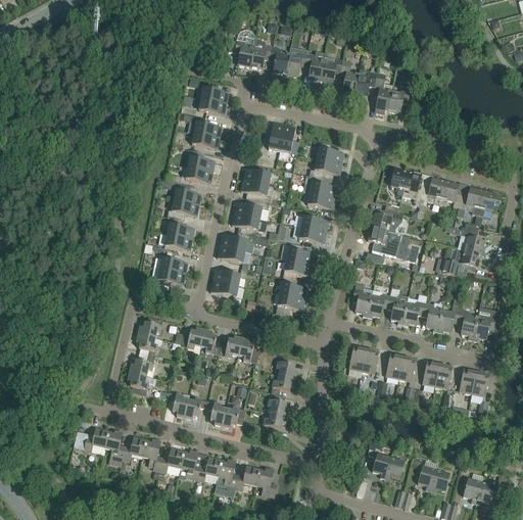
[(497,19),(491,21),(492,29),(500,27),(497,19)]
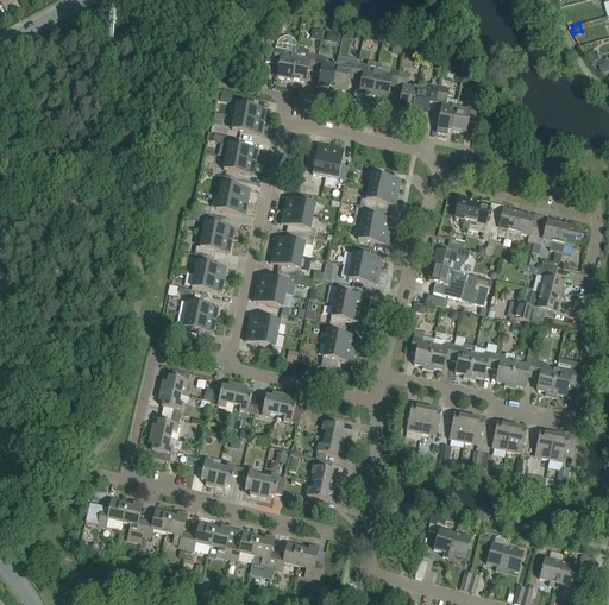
[(280,62),(277,75),(290,77),(292,71),(295,56),(296,44),(296,43),(296,41),(296,39),(295,38),(295,37),(294,35),(293,35),(292,33),(289,33),(288,32),(287,32),(286,32),(284,33),(282,33),(281,35),(280,35),(278,36),(277,38),(277,39),(276,45),(275,45),(272,61),(280,62)]
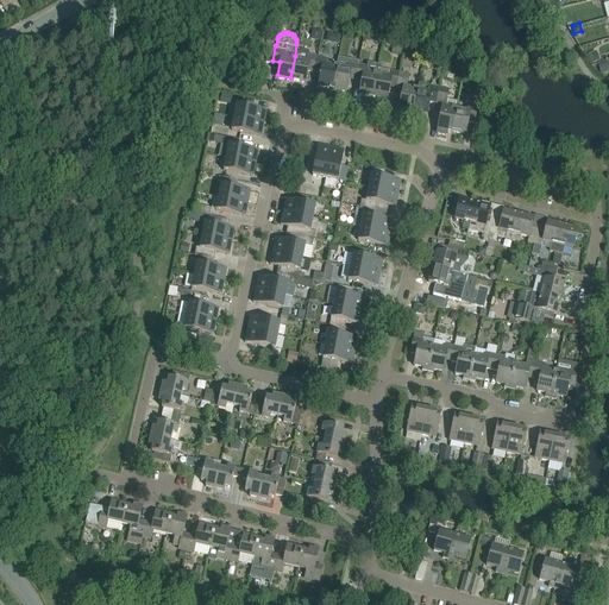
[(403,44),(393,42),(391,50),(402,52),(403,44)]
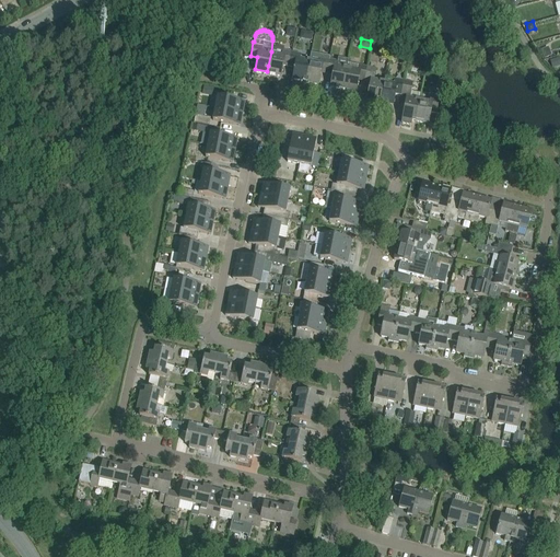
[(267,71),(280,74),(282,62),(289,64),(291,49),(283,48),(284,44),(273,42),(271,51),(268,66),(267,71)]
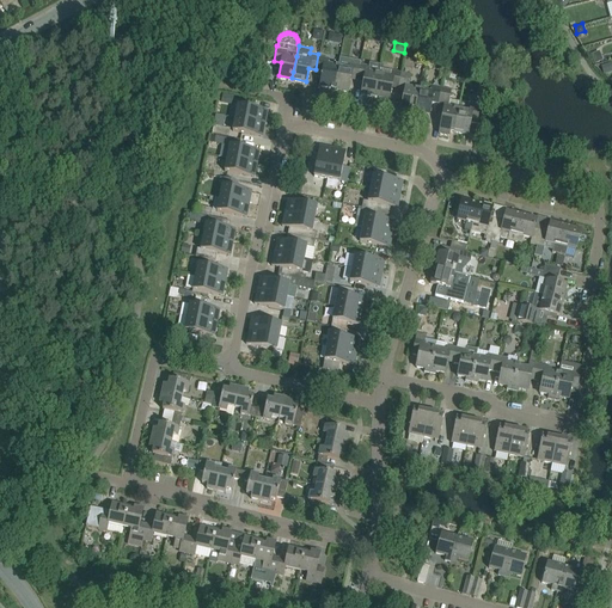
[(604,57),(600,49),(591,53),(594,61),(604,57)]
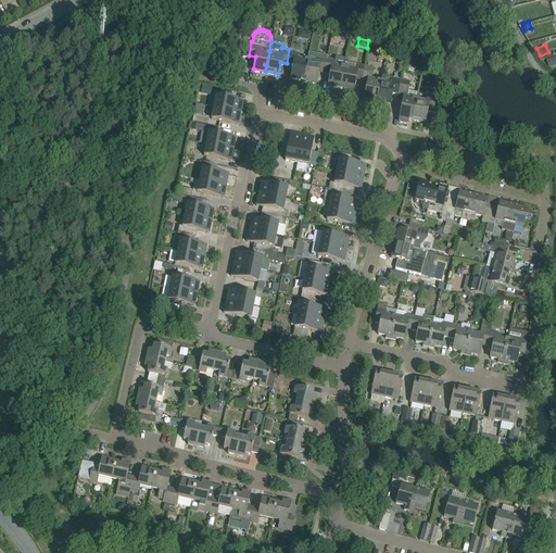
[(304,73),(307,58),(297,57),(298,51),(289,49),(287,63),(292,64),(290,76),(303,78),(304,73)]
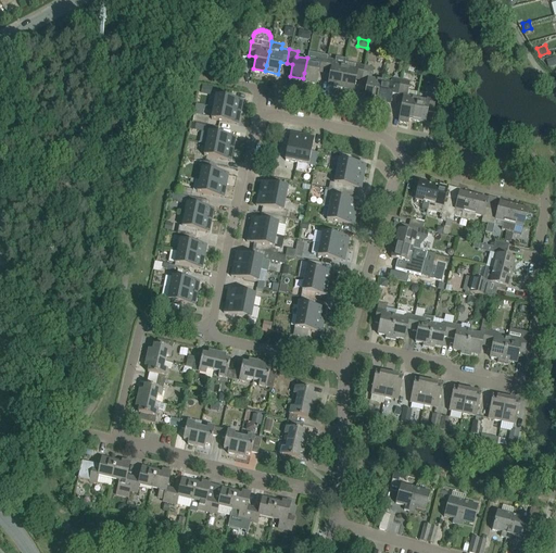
[(308,52),(307,58),(304,73),(303,78),(316,80),(318,68),(324,71),(327,55),(317,54),(308,52)]
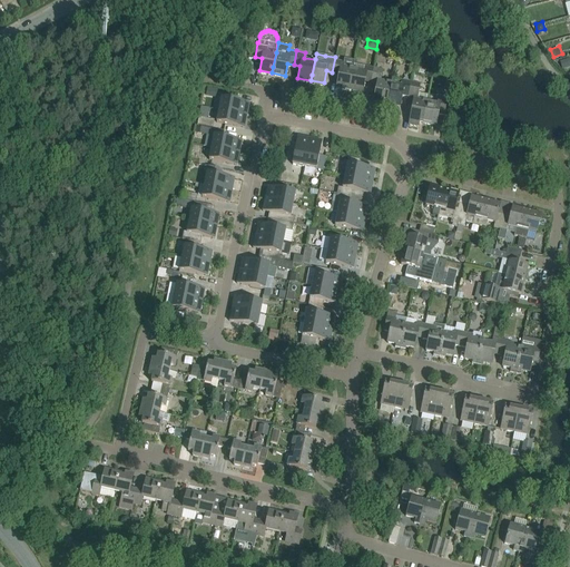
[(336,85),(350,88),(351,82),(354,61),(344,59),(335,57),(332,72),(338,74),(336,85)]
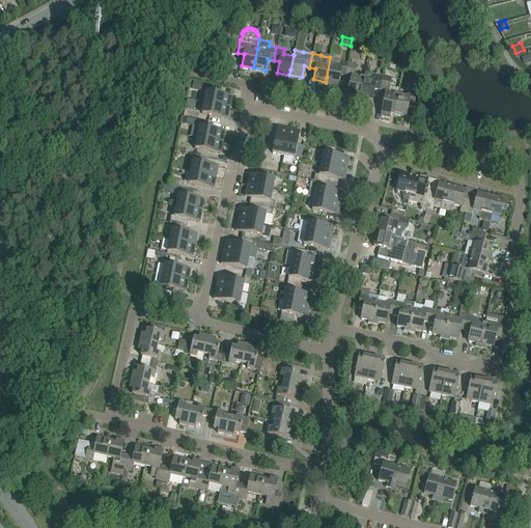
[(327,77),(326,82),(337,84),(340,73),(345,74),(347,60),(339,58),(330,57),(327,77)]
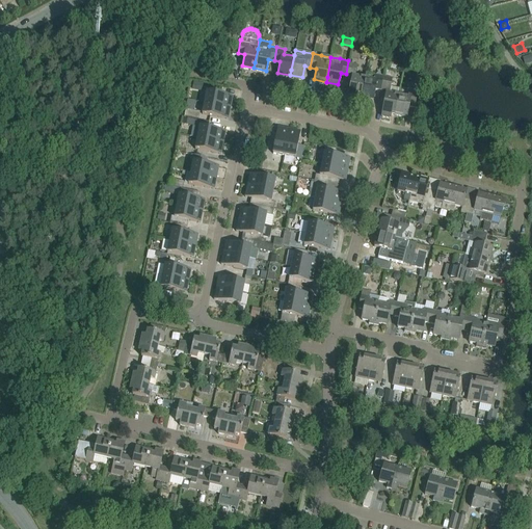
[(356,95),(361,95),(362,89),(364,76),(354,74),(356,62),(348,60),(346,74),(352,75),(348,97),(356,98),(356,95)]
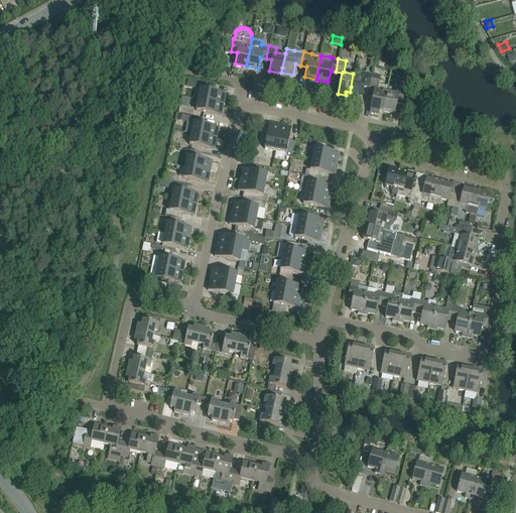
[(350,92),(362,95),(364,84),(370,85),(372,72),(363,70),(362,75),(353,74),(351,87),(350,92)]
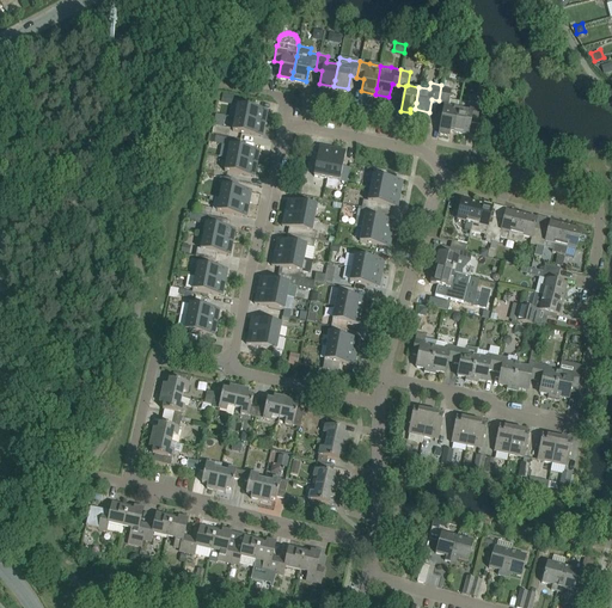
[(451,86),(441,85),(439,100),(448,102),(451,86)]
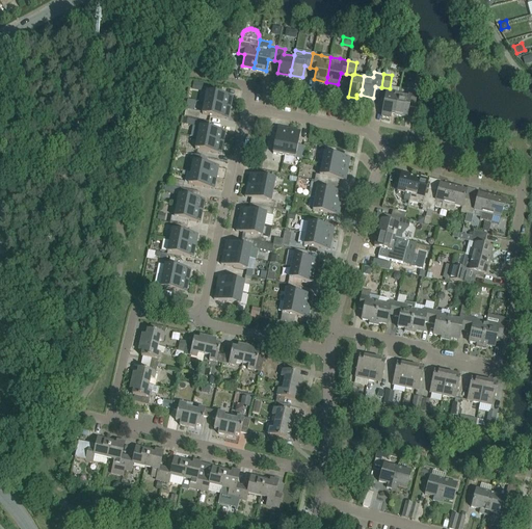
[(233,94),(225,93),(207,88),(205,100),(228,105),(230,99),(232,99),(233,94)]
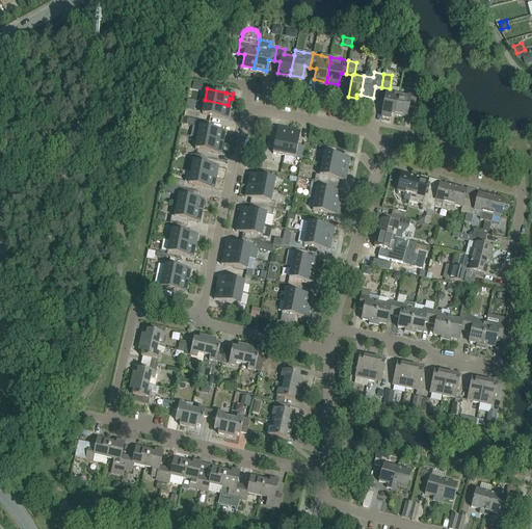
[(395,107),(394,112),(406,114),(409,103),(415,104),(417,90),(408,88),(407,94),(398,93),(395,107)]
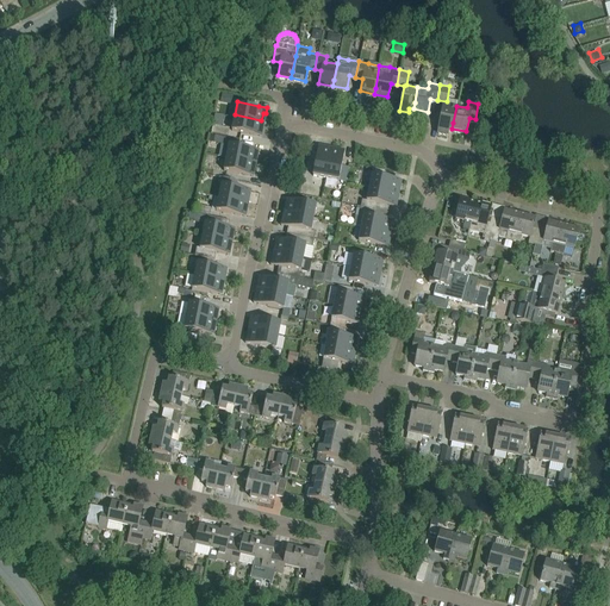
[(452,129),(453,123),(456,106),(443,104),(437,130),(447,132),(448,127),(452,129)]
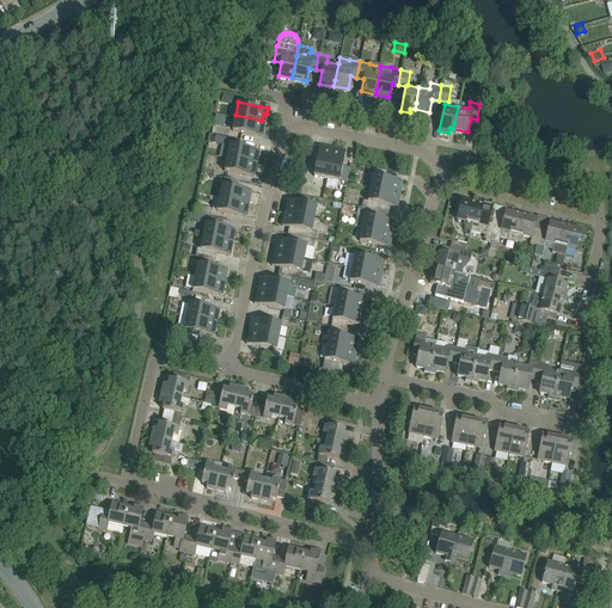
[(262,121),(236,115),(232,128),(262,134),(263,128),(261,128),(262,121)]
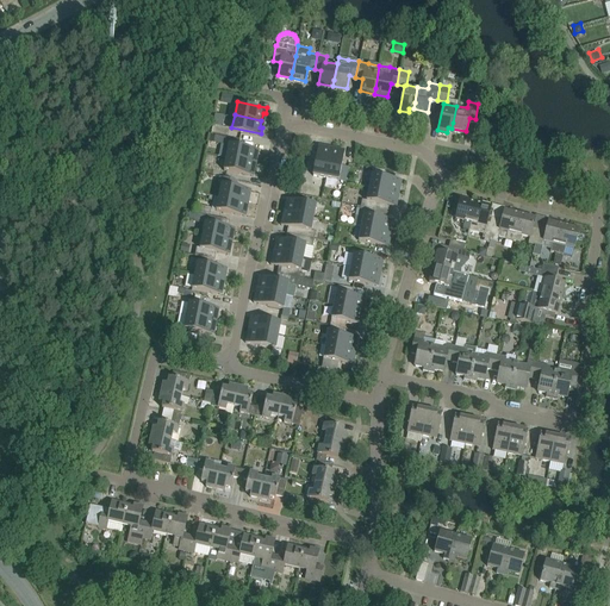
[(212,123),(211,130),(228,133),(229,125),(212,123)]
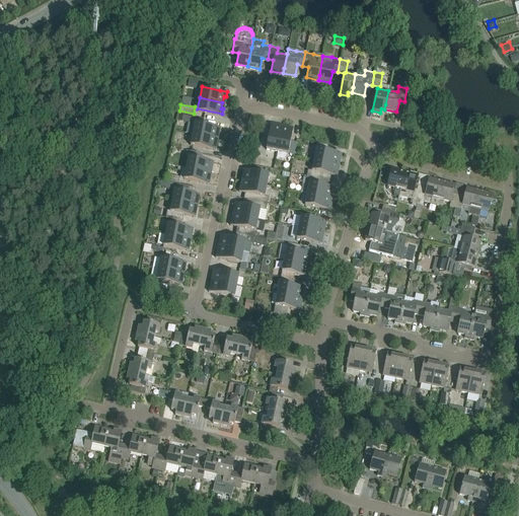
[(192,115),(179,112),(178,118),(191,121),(192,115)]
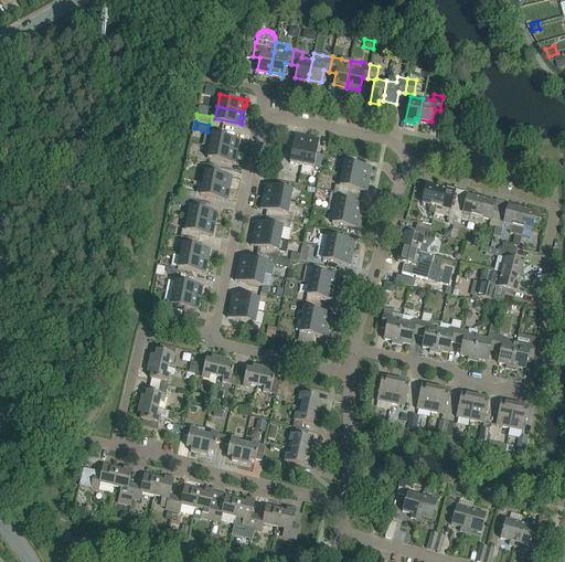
[(212,131),(210,144),(235,148),(236,141),(238,142),(240,137),(212,131)]
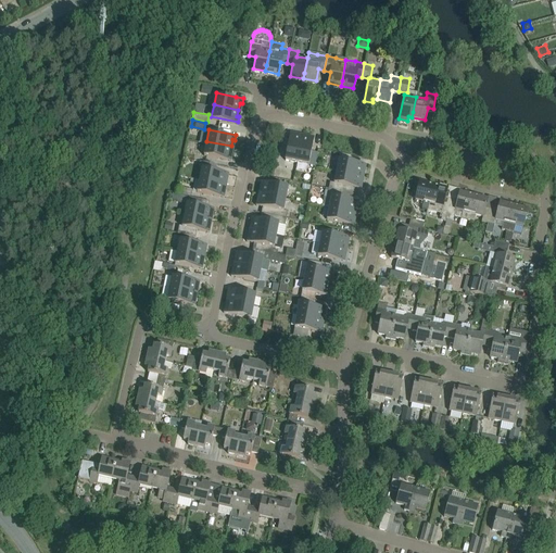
[(297,160),(302,135),(295,134),(295,132),(290,130),(285,158),(297,160)]
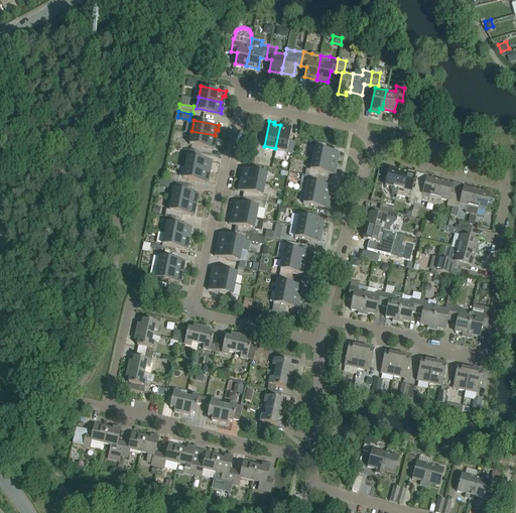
[(286,126),(280,125),(275,148),(286,150),(291,125),(286,124),(286,126)]
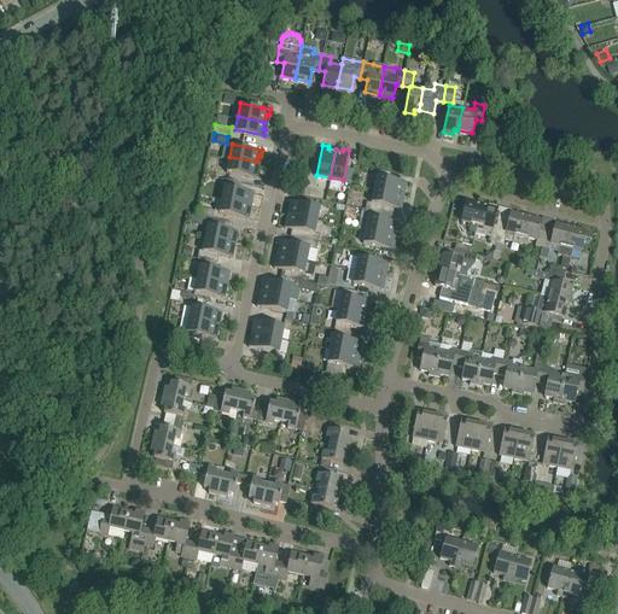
[(229,157),(227,170),(257,176),(258,170),(256,169),(257,162),(229,157)]
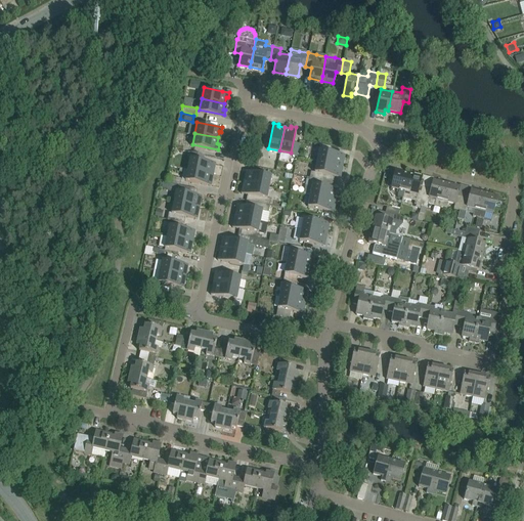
[(338,163),(341,164),(342,158),(344,158),(345,153),(319,147),(317,159),(338,163)]
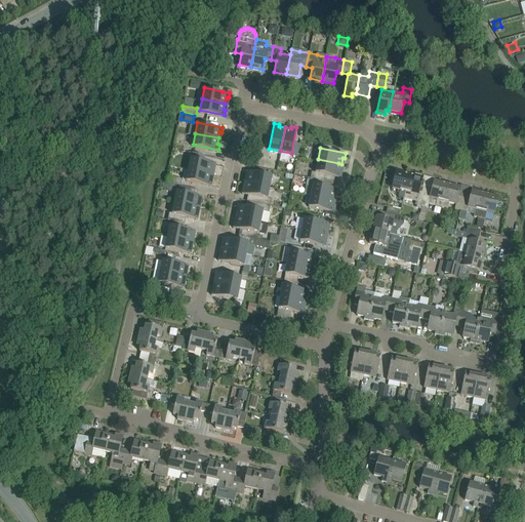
[(203,153),(189,150),(188,156),(190,157),(188,167),(211,172),(212,166),(214,166),(215,161),(202,159),(203,153)]
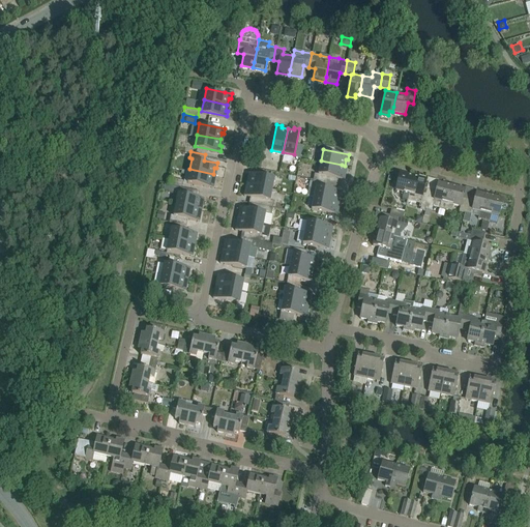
[(315,172),(314,176),(326,180),(327,174),(345,177),(346,172),(343,172),(345,166),(342,165),(321,160),(319,172),(315,172)]
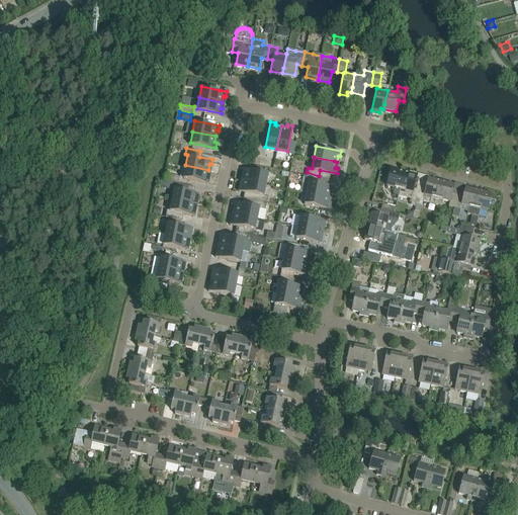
[(185,165),(183,176),(208,181),(209,176),(207,176),(208,170),(185,165)]
